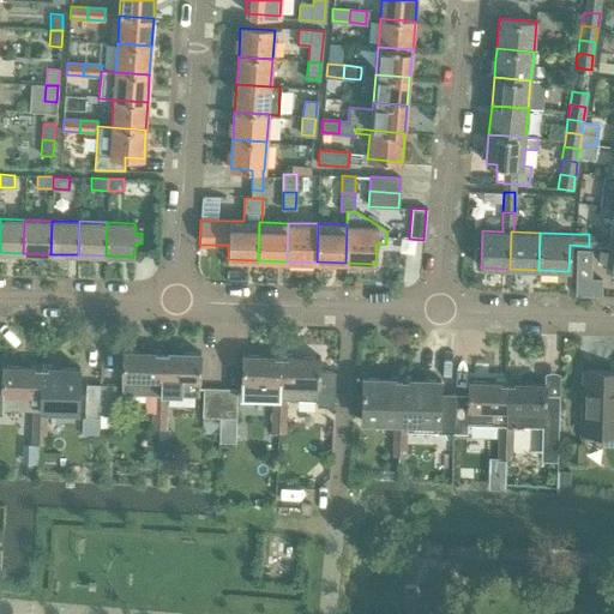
[(589,234),(589,246),(608,246),(606,266),(605,266),(605,268),(612,268),(613,268),(613,238),(609,238),(611,235),(589,234)]
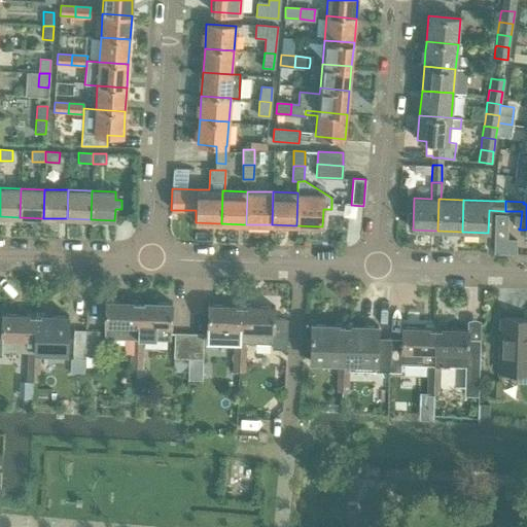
[(494,240),(494,253),(516,253),(516,240),(506,240),(494,240)]
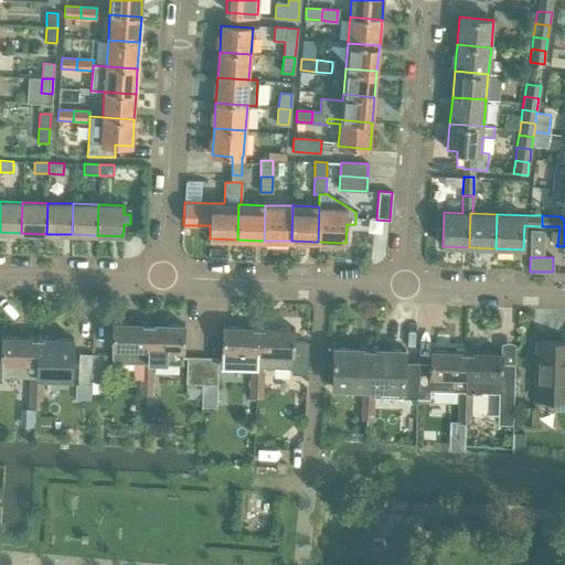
[(113,322),(112,362),(134,363),(141,363),(140,380),(153,380),(153,364),(147,364),(148,324),(139,324),(114,323),(114,322),(113,322)]
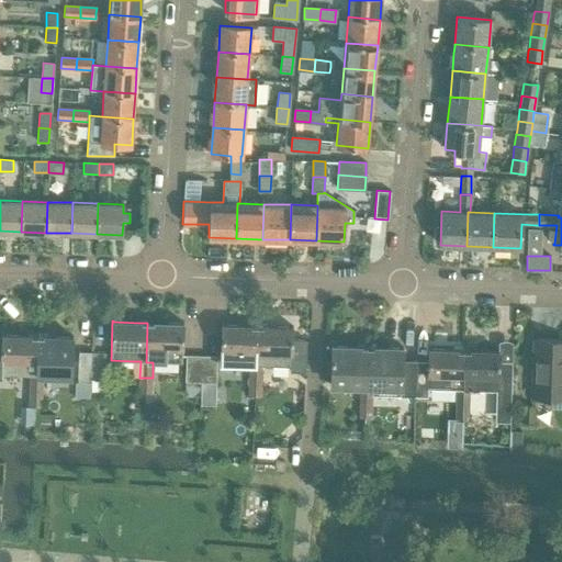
[(147,323),(146,362),(153,362),(181,363),(183,323),(182,323),(181,324),(157,323),(148,323),(147,323)]
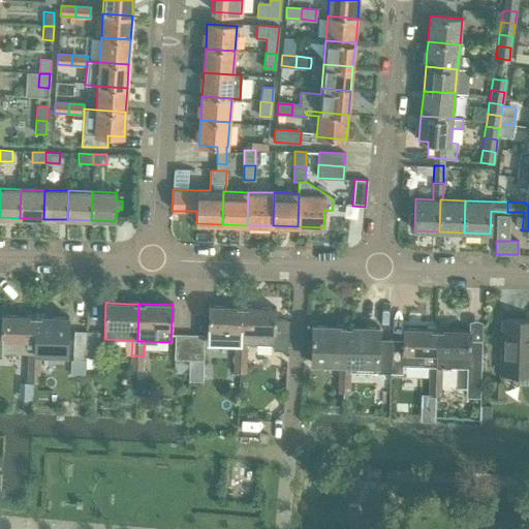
[(208,330),(208,342),(235,343),(235,359),(246,359),(246,344),(241,343),(242,307),(234,307),(210,306),(210,305),(209,305),(208,330)]
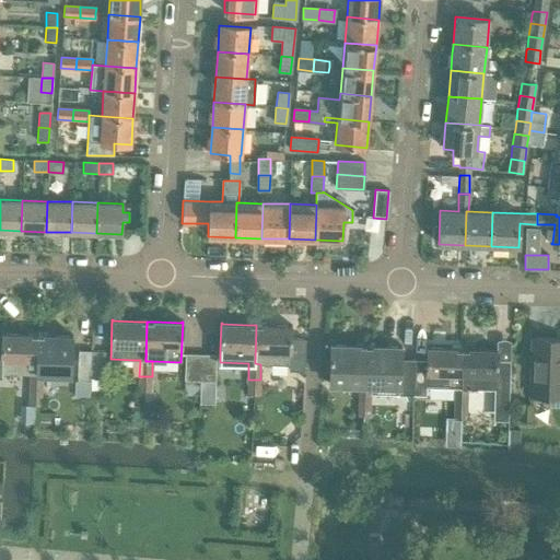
[(256,325),(255,363),(260,364),(289,365),(290,365),(291,338),(291,325),(290,325),(290,326),(256,325)]
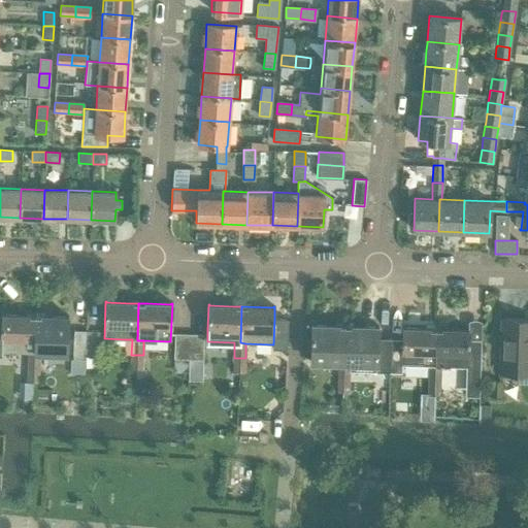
[(0,326),(0,356),(2,356),(2,353),(29,353),(28,368),(39,368),(39,355),(40,354),(34,354),(35,317),(34,317),(26,316),(3,316),(3,315),(2,315),(1,327),(0,326)]
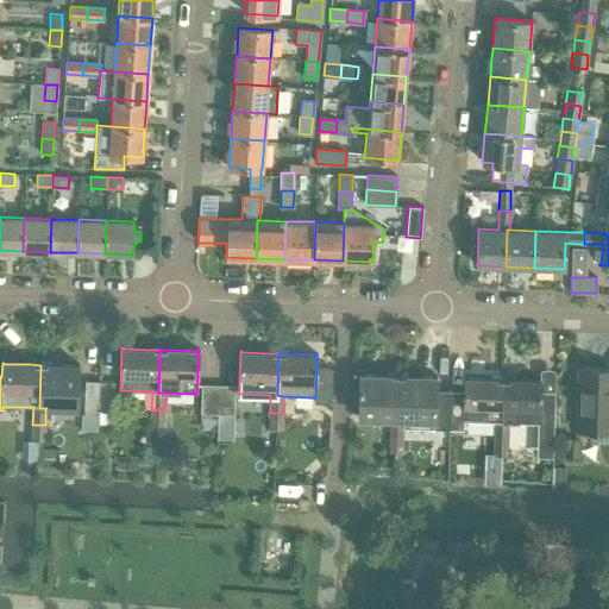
[(41,365),(39,408),(46,408),(45,409),(77,410),(79,365),(77,365),(77,366),(50,365),(46,365),(41,365)]
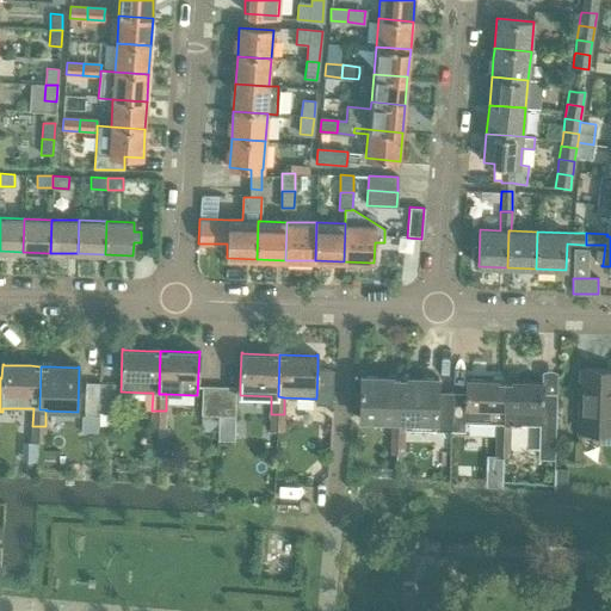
[(315,399),(315,403),(332,405),(333,370),(318,369),(316,399),(315,399)]
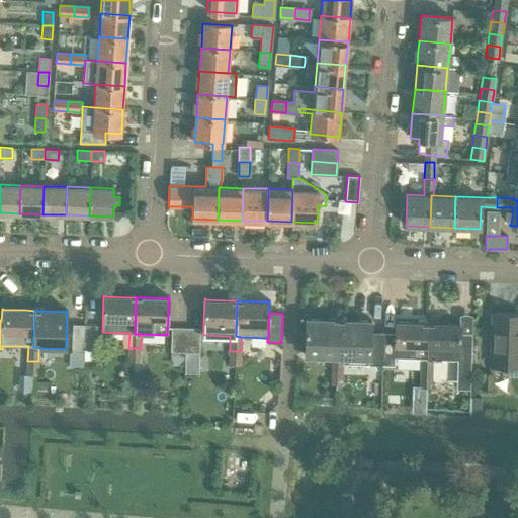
[(517,314),(493,313),(491,365),(508,366),(508,377),(517,377),(517,314)]
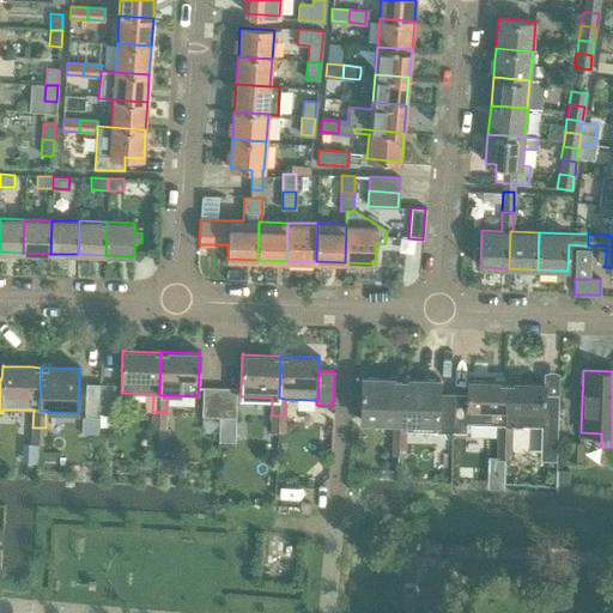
[(362,377),(360,422),(393,422),(393,438),(405,439),(406,431),(406,422),(399,422),(400,378),(363,377),(362,377)]
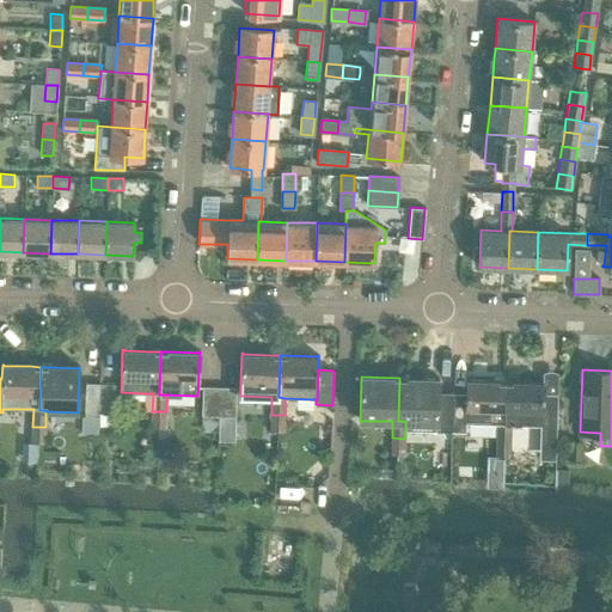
[(399,378),(398,421),(405,421),(405,430),(436,430),(451,432),(452,393),(438,392),(439,378),(438,378),(438,379),(399,378)]
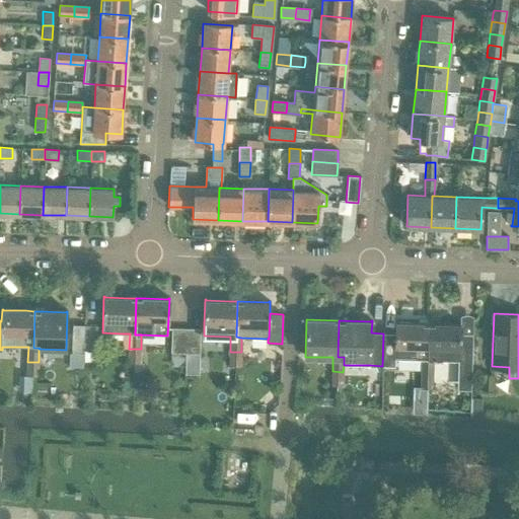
[(383,334),(382,366),(394,366),(395,359),(422,359),(422,374),(433,375),(433,360),(427,360),(428,323),(396,322),(396,321),(395,321),(395,334),(383,334)]
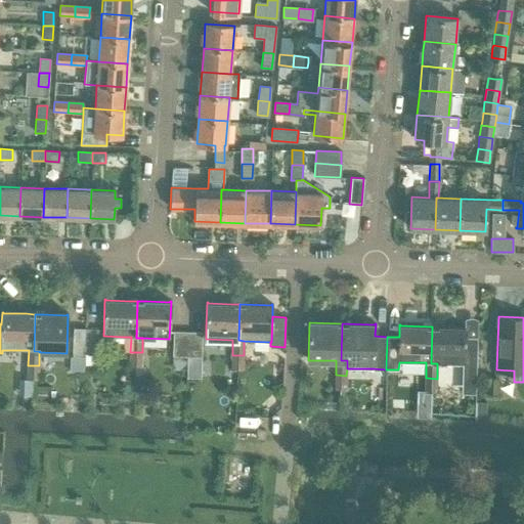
[(432,326),(431,363),(437,363),(465,363),(464,394),(476,394),(478,338),(465,337),(466,326),(465,326),(465,328),(432,326)]
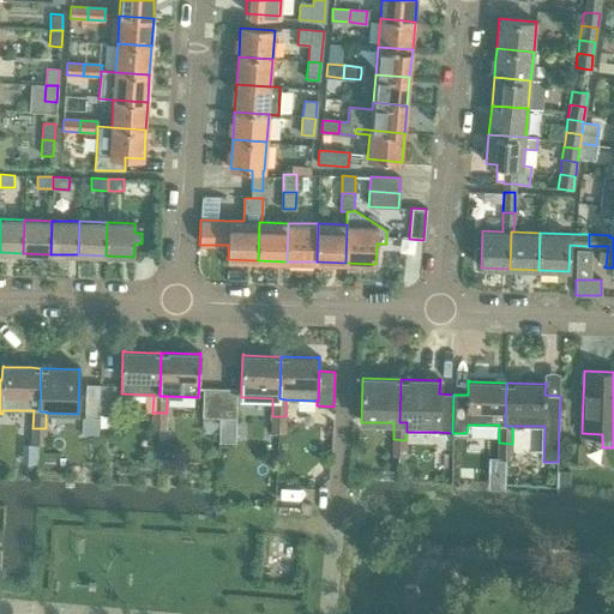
[(84,419),(98,419),(100,385),(85,385),(84,419)]
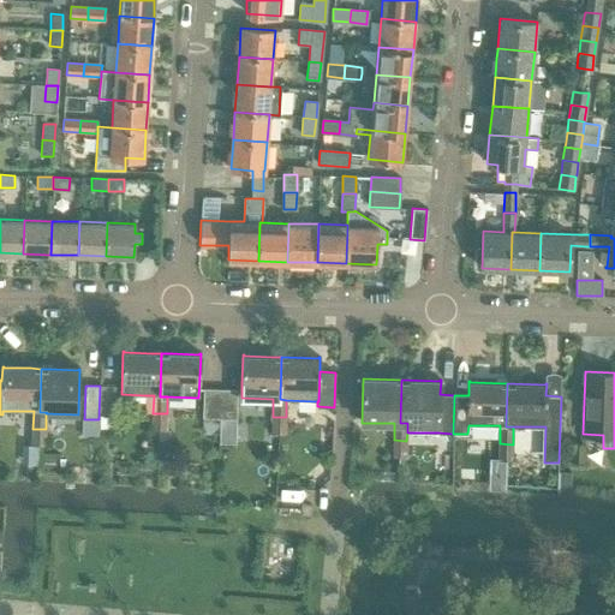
[(100,416),(114,416),(115,386),(101,386),(100,416)]
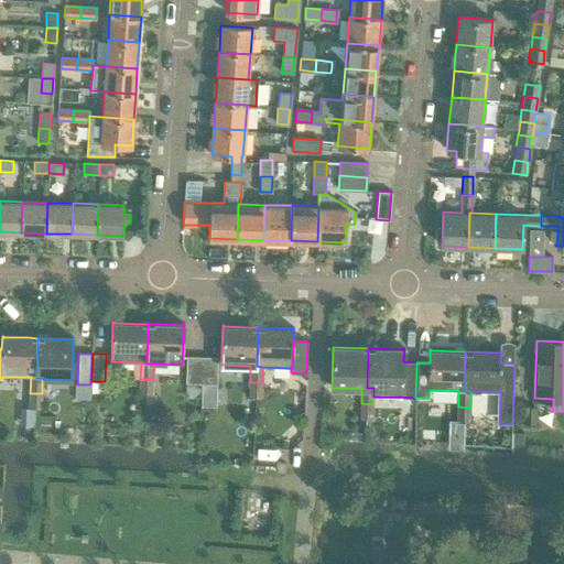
[(186,357),(185,383),(201,384),(202,357),(186,357)]
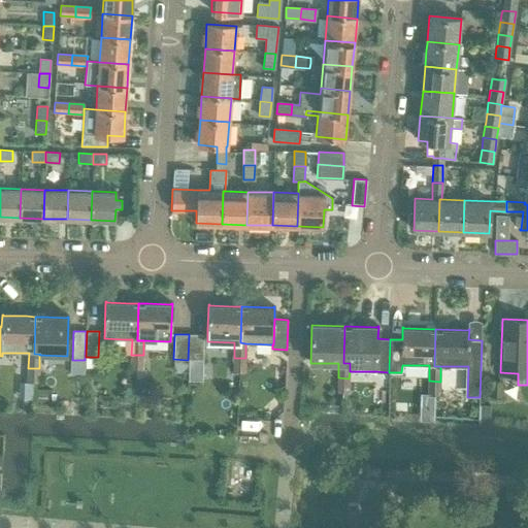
[(189,334),(188,360),(202,360),(203,335),(189,334)]
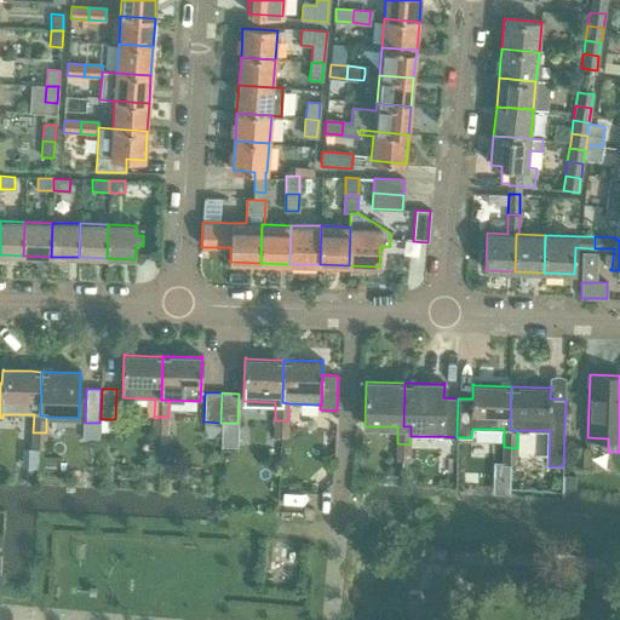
[(154,417),(154,434),(167,434),(168,417),(154,417)]
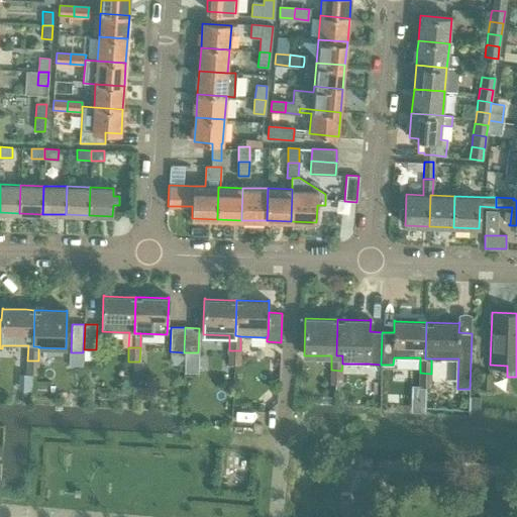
[(229,350),(229,366),(239,366),(240,350),(229,350)]
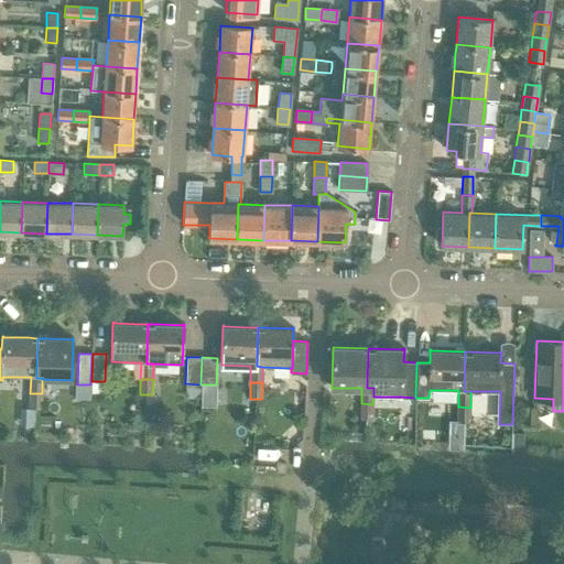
[(75,384),(75,401),(90,401),(90,384),(75,384)]
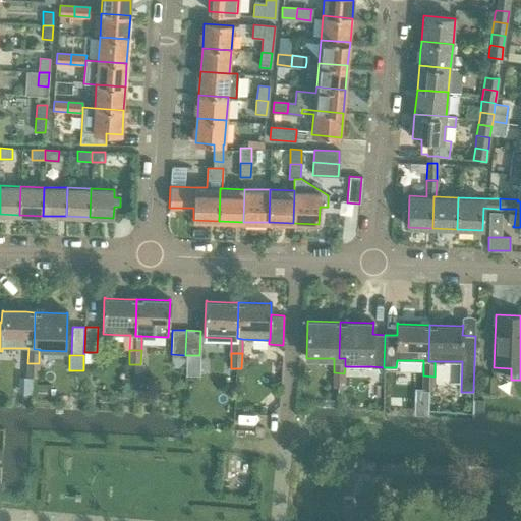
[(27,363),(27,378),(39,379),(39,363),(27,363)]
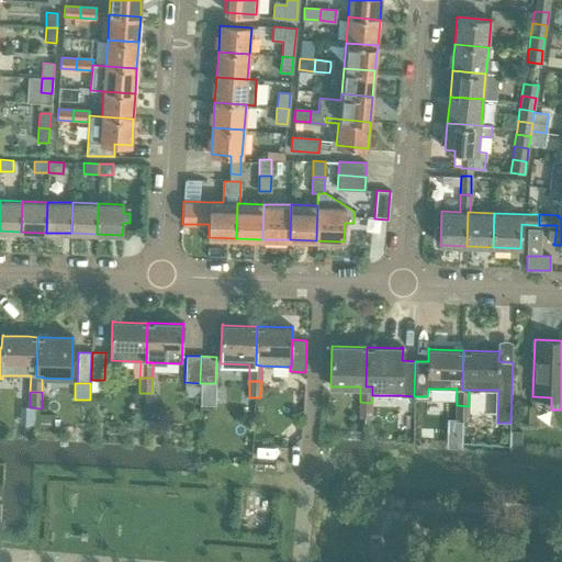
[(371,403),(360,402),(359,418),(371,418),(371,403)]
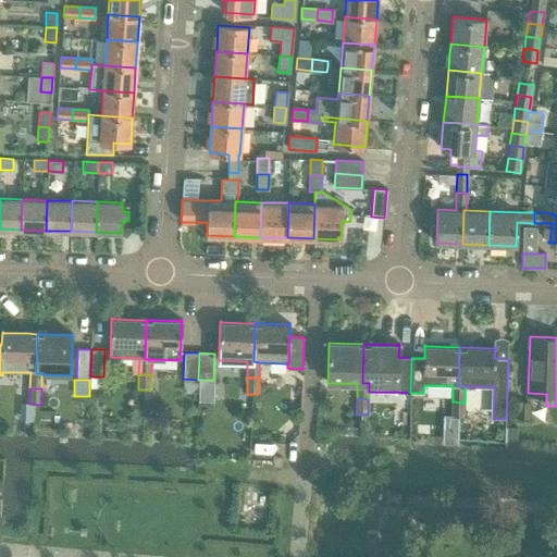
[(453,401),(452,417),(463,417),(465,403),(453,401)]
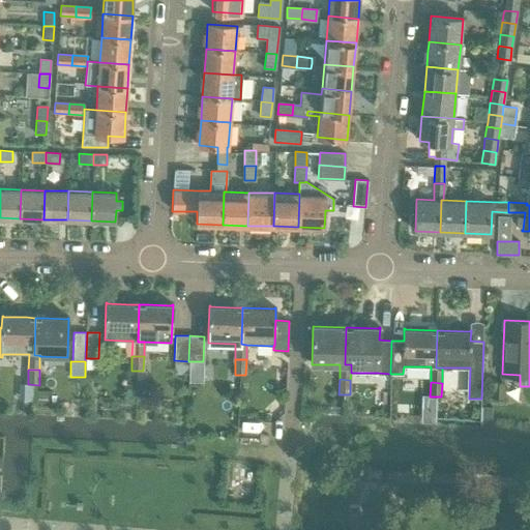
[(493,383),(493,399),(503,399),(503,383),(493,383)]
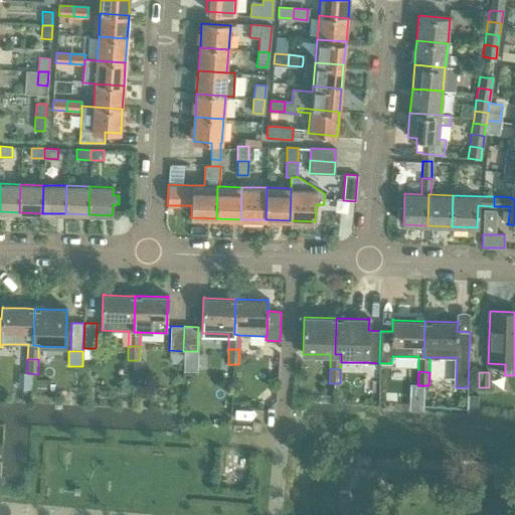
[(410,408),(410,409),(422,410),(422,409),(422,386),(410,385),(410,408)]
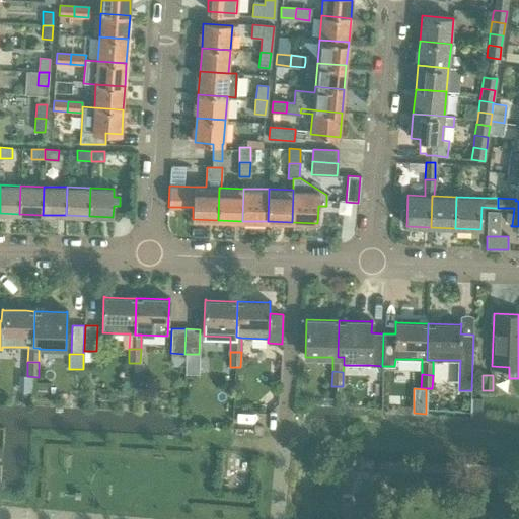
[(473,398),(472,416),(484,416),(484,399),(473,398)]
